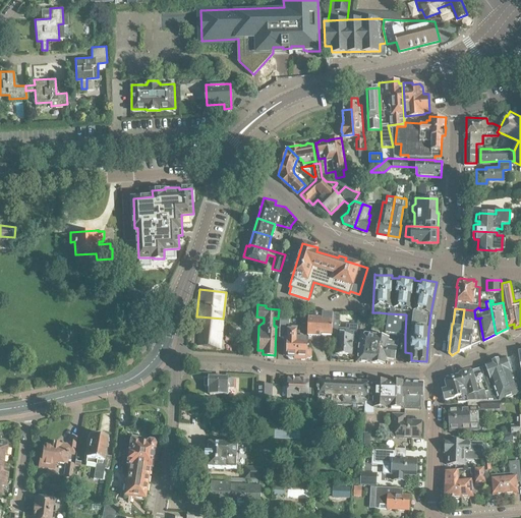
[(480,342),(480,341),(478,331),(476,323),(475,319),(474,310),(464,309),(458,351),(480,342)]
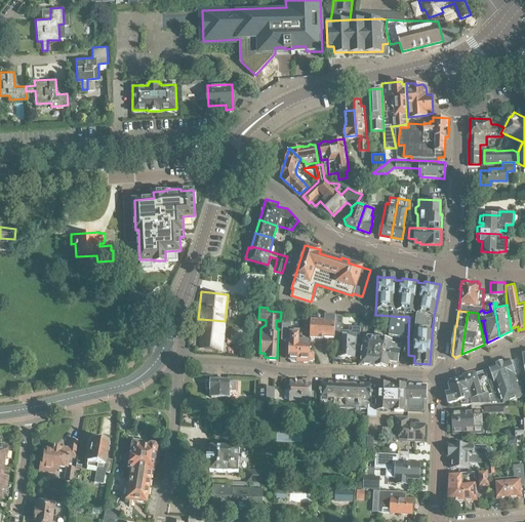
[(324,334),(322,334),(323,314),(312,313),(311,324),(310,336),(324,337),(324,334)]
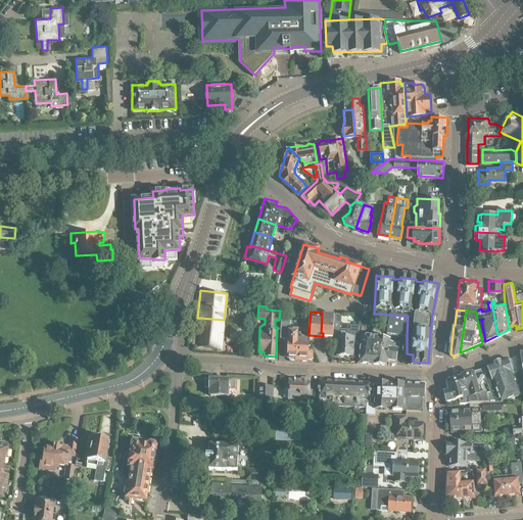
[(334,313),(322,313),(321,333),(323,333),(333,334),(334,313)]
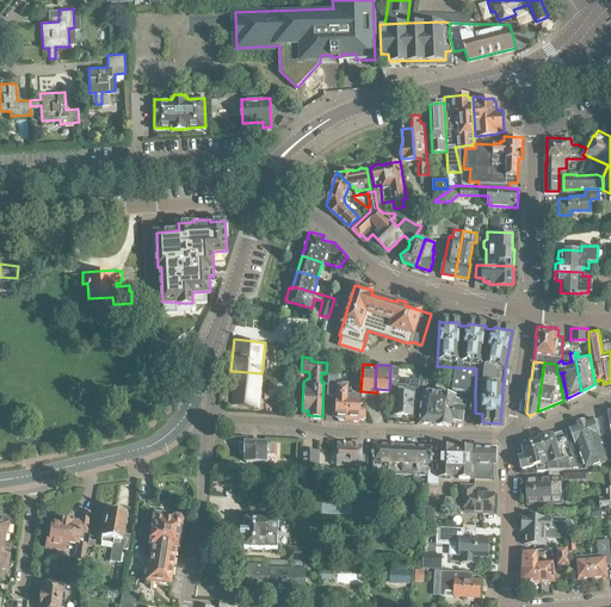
[(443,378),(444,366),(439,366),(437,378),(437,377),(434,390),(424,389),(420,421),(450,425),(451,417),(463,419),(466,400),(463,398),(463,394),(455,394),(443,392),(444,384),(442,384),(443,378)]
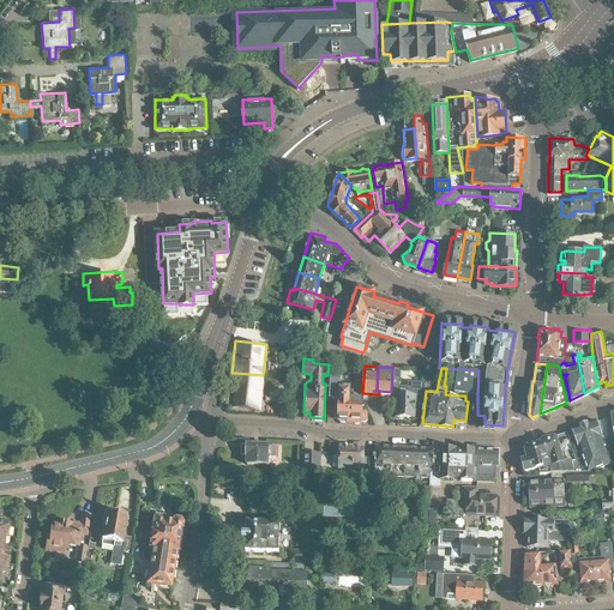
[(455,391),(476,394),(477,394),(479,370),(457,369),(455,391)]
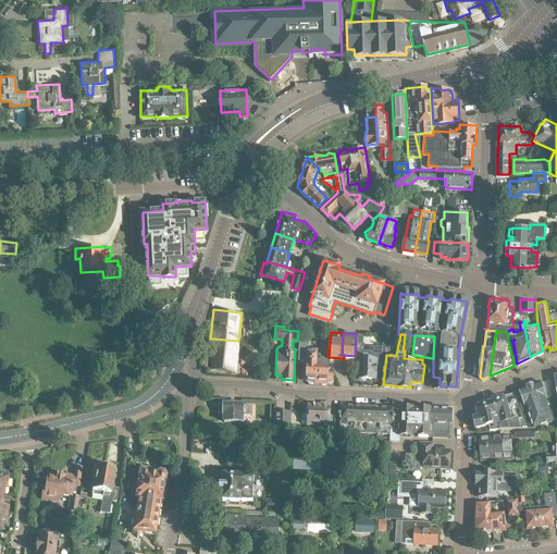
[(235,370),(238,341),(213,339),(212,367),(235,370)]
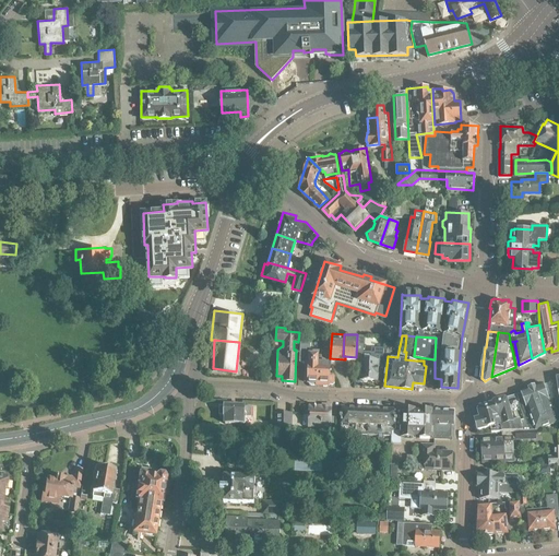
[(299,361),(306,361),(305,377),(308,379),(308,381),(309,381),(311,383),(314,383),(317,381),(318,381),(319,359),(322,359),(322,349),(310,347),(311,341),(300,340),(299,361)]
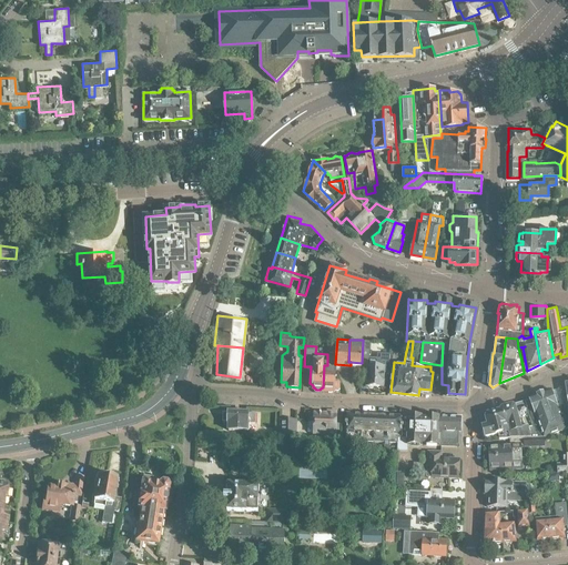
[(364,364),(366,364),(366,385),(368,385),(369,386),(372,386),(374,385),(376,385),(378,386),(381,386),(383,385),(384,364),(391,364),(391,350),(384,349),(383,357),(382,357),(382,356),(365,355),(364,364)]
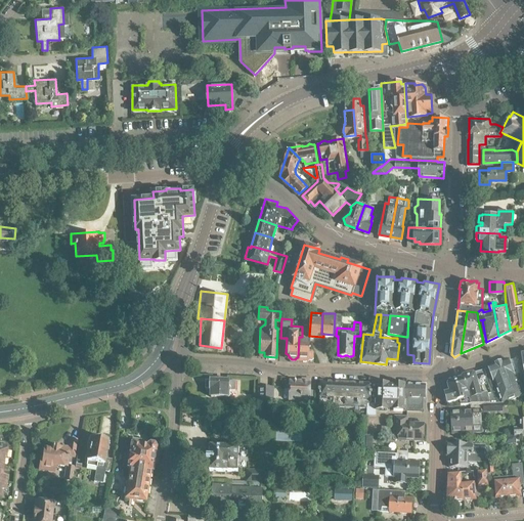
[(244,326),(231,324),(230,337),(243,338),(244,326)]
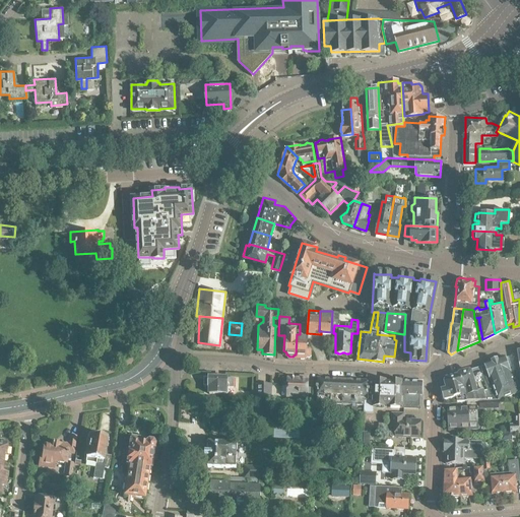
[(300,334),(297,334),(296,354),(305,356),(306,354),(309,354),(311,353),(311,347),(310,346),(306,346),(307,335),(300,334)]
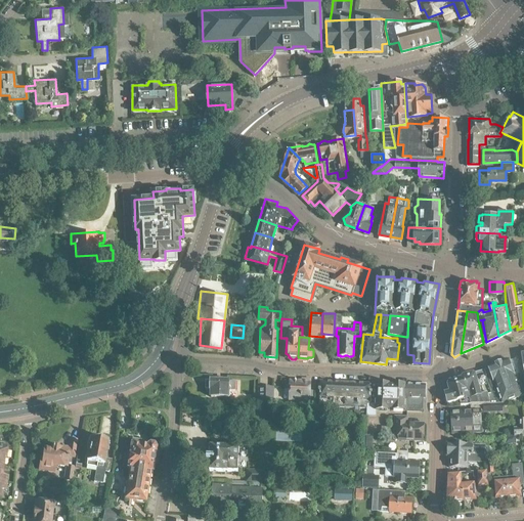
[(489,367),(484,368),(497,401),(503,401),(506,401),(506,400),(523,394),(522,393),(523,393),(523,386),(518,374),(514,373),(509,357),(488,365),(489,367)]
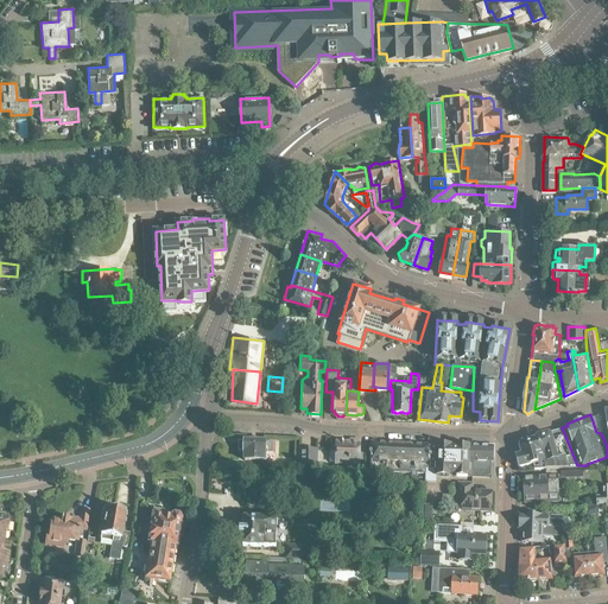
[(518,464),(519,464),(520,466),(533,463),(536,468),(561,466),(577,465),(562,428),(538,434),(537,436),(521,440),(519,444),(521,452),(517,453),(518,458),(517,458),(518,464)]
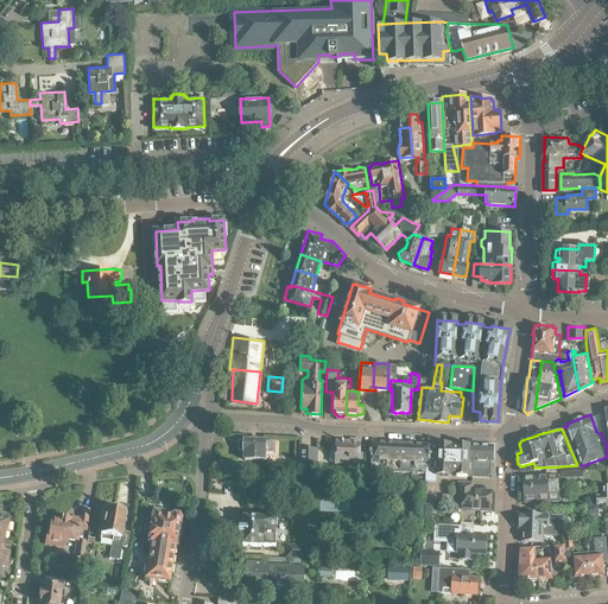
[(244,459),(252,459),(252,462),(264,462),(264,459),(266,459),(267,459),(267,451),(274,451),(274,439),(238,438),(238,450),(244,450),(244,459)]
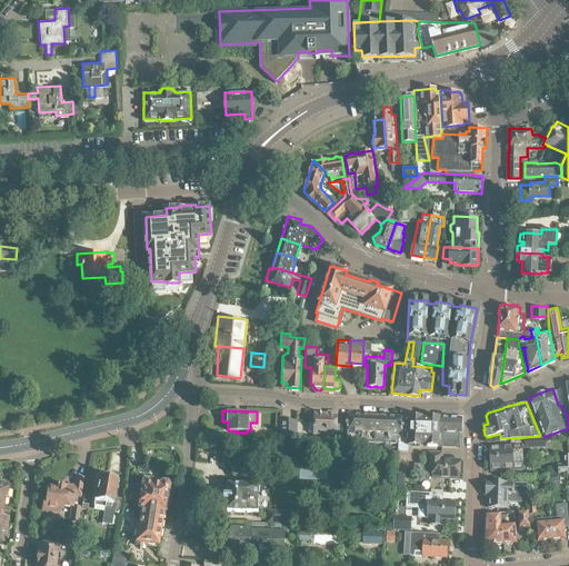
[(315,434),(338,434),(338,429),(340,429),(340,423),(338,423),(338,413),(309,411),(309,423),(315,423),(315,434)]
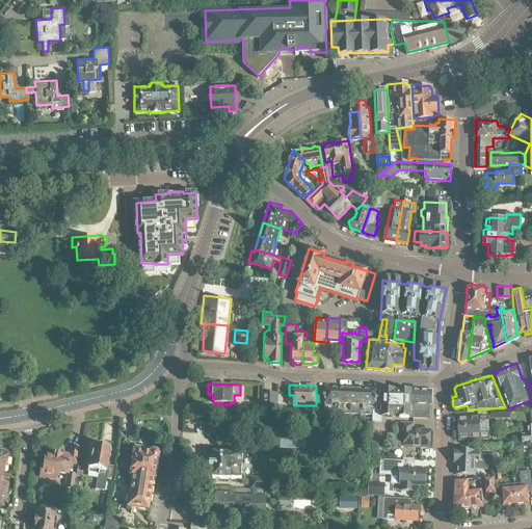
[(324,411),(339,412),(339,403),(339,397),(341,397),(341,385),(338,385),(324,385),(324,402),(324,411)]
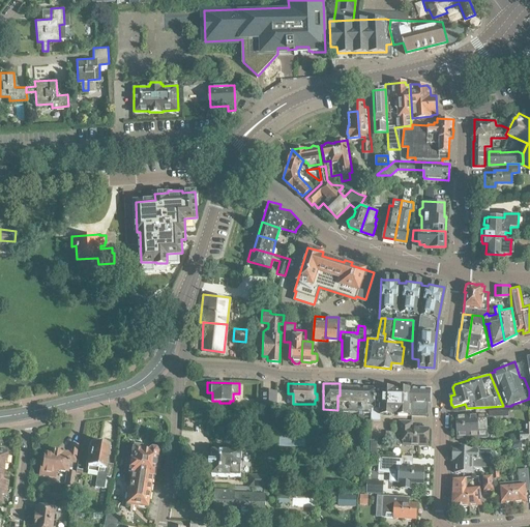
[(337,402),(337,410),(349,411),(349,402),(350,384),(340,383),(340,396),(337,396),(337,402)]
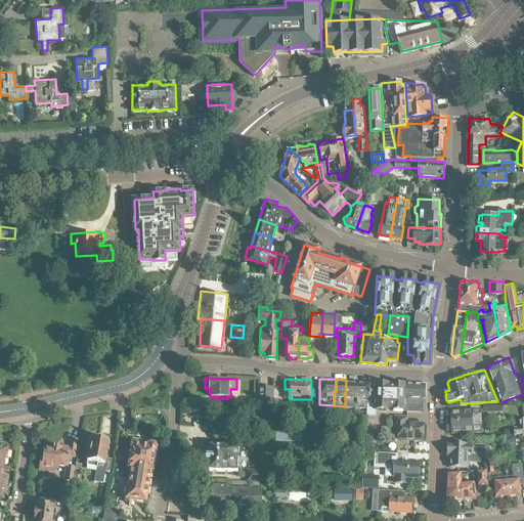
[(345,397),(345,406),(354,406),(357,406),(357,398),(358,392),(355,391),(356,380),(346,380),(345,397)]
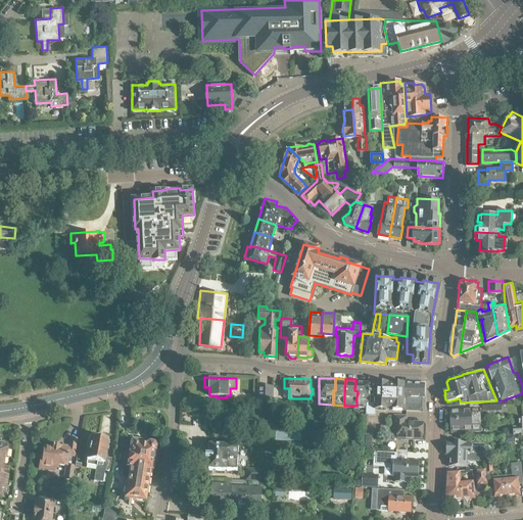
[(375,413),(376,407),(375,407),(375,402),(371,400),(372,381),(372,379),(359,379),(355,379),(354,390),(358,391),(357,397),(357,406),(353,406),(353,413),(359,413),(359,406),(367,406),(366,413),(375,413)]
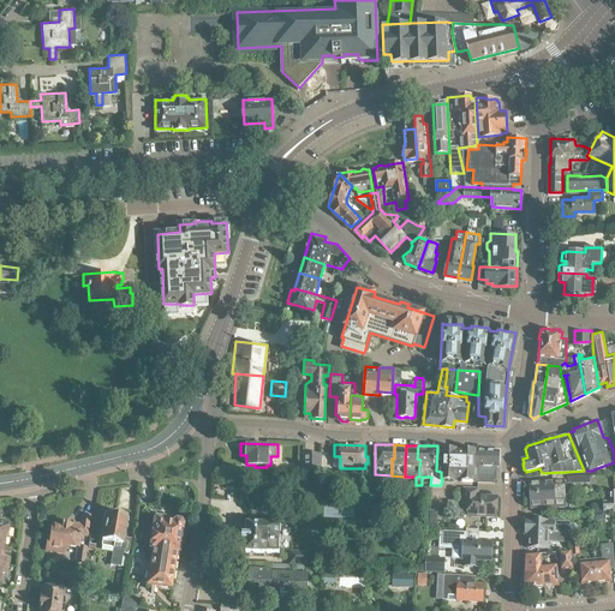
[(441,472),(441,478),(442,478),(458,479),(459,448),(453,448),(442,448),(441,472)]
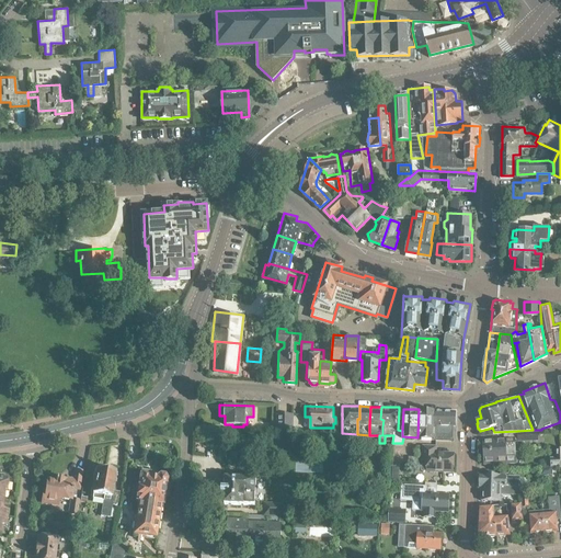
[(418,437),(426,437),(435,437),(435,432),(434,432),(435,410),(419,409),(418,437)]
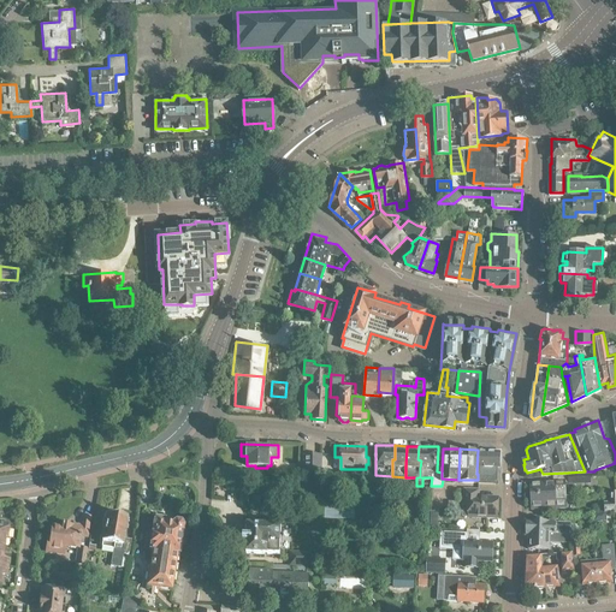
[(477,474),(478,474),(478,480),(478,481),(499,482),(499,475),(501,455),(496,450),(478,450),(477,474)]
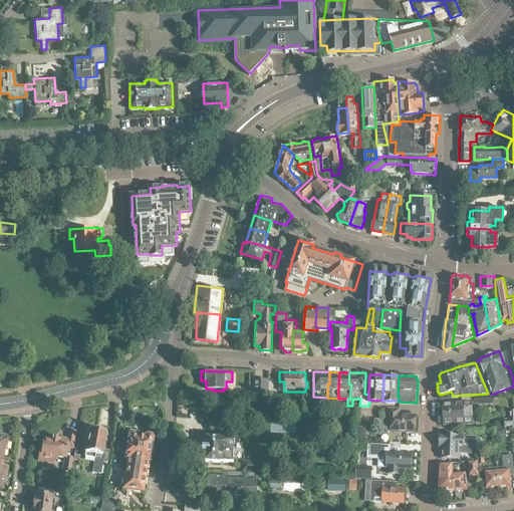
[(269,376),(254,376),(254,392),(269,392),(269,376)]
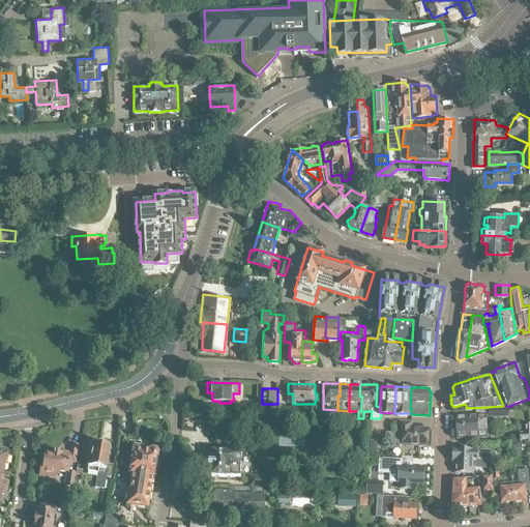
[(503,406),(489,407),(489,415),(508,414),(508,406),(503,406)]
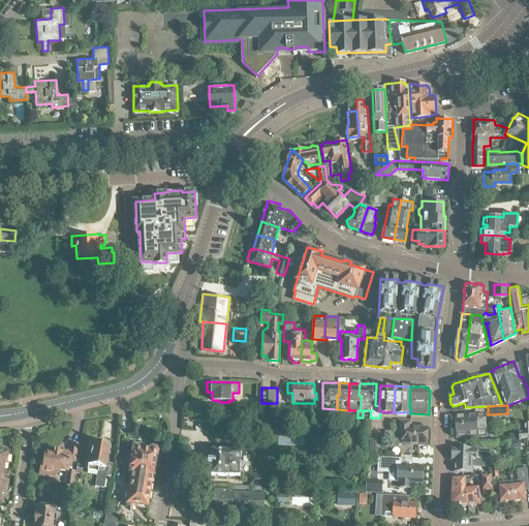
[(455,412),(456,426),(487,424),(486,421),(487,421),(487,415),(486,415),(486,410),(455,412)]
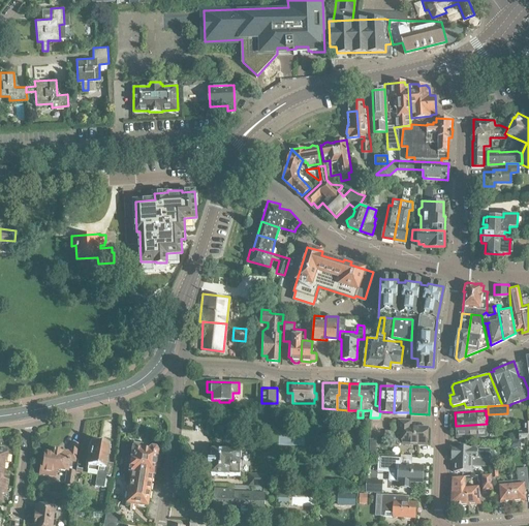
[(403,431),(403,442),(428,443),(428,427),(411,426),(411,420),(399,420),(399,431),(403,431)]
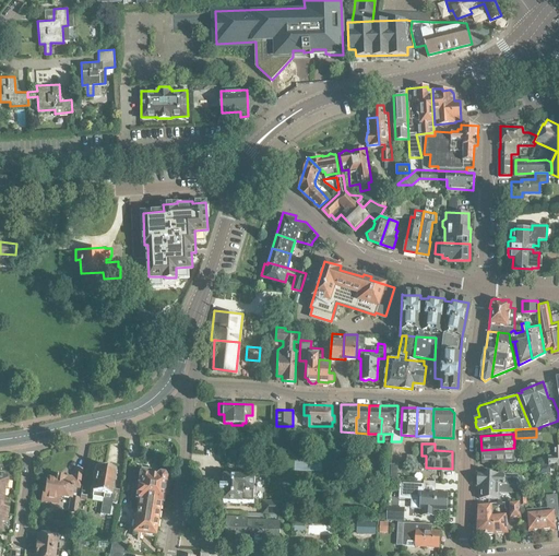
[(548,463),(548,464),(550,463),(557,463),(558,462),(558,445),(552,446),(554,453),(548,453),(548,463)]
